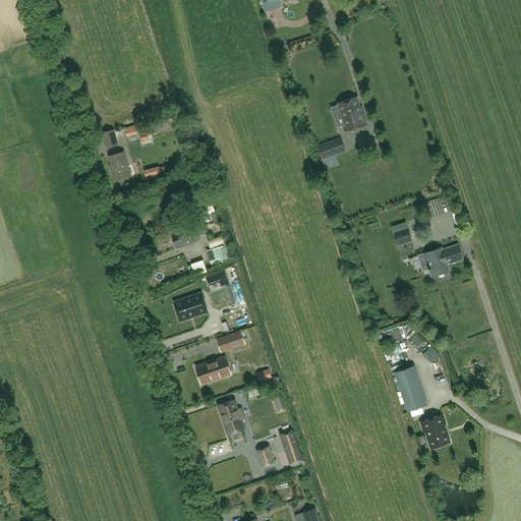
[(261,0),(266,15),(270,13),(269,10),(280,6),(278,0),(261,0)]
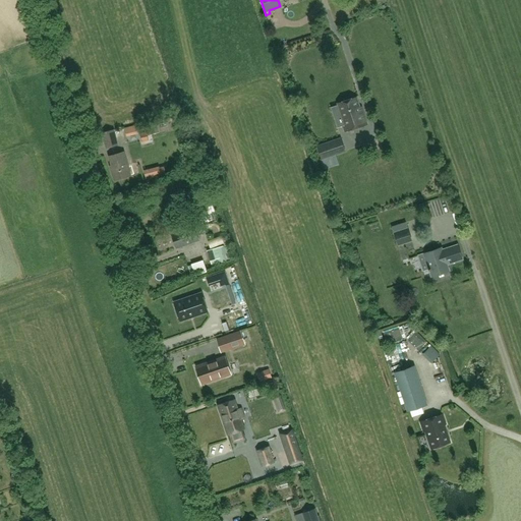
[(340,115),(345,131),(367,124),(363,114),(362,115),(356,98),(338,104),(341,114),(340,115)]
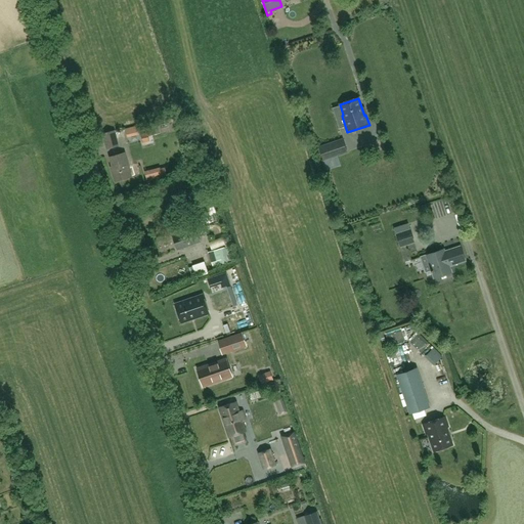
[(114,131),(103,134),(107,149),(118,146),(114,131)]
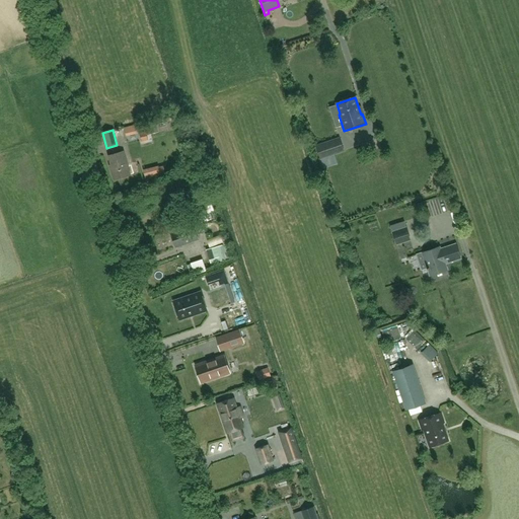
[(316,146),(320,158),(332,154),(328,142),(316,146)]
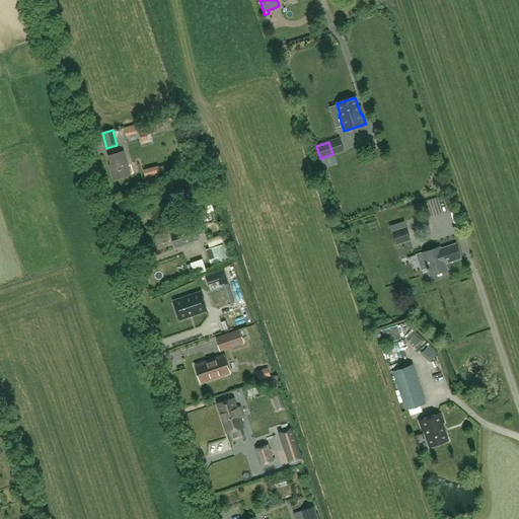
[(122,152),(108,156),(112,165),(109,165),(115,180),(130,175),(126,160),(125,161),(122,152)]
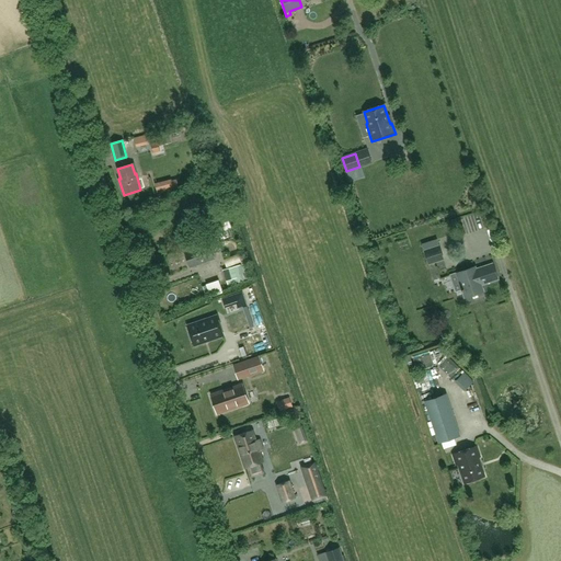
[(173,180),(165,182),(155,184),(158,194),(168,192),(174,190),(180,189),(178,180),(173,181),(173,180)]
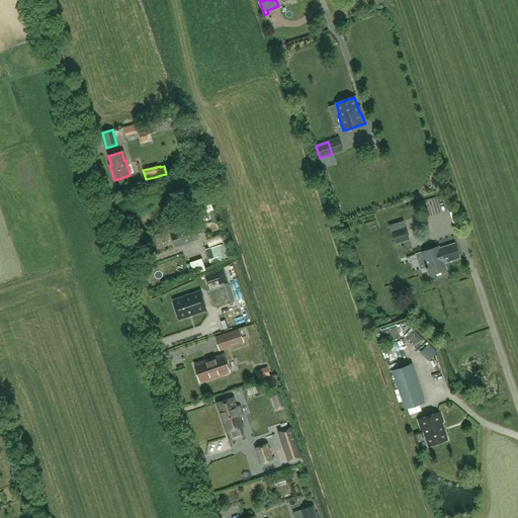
[(203,172),(196,174),(200,184),(196,185),(198,193),(202,191),(204,198),(208,197),(206,191),(208,191),(205,182),(206,182),(203,172)]
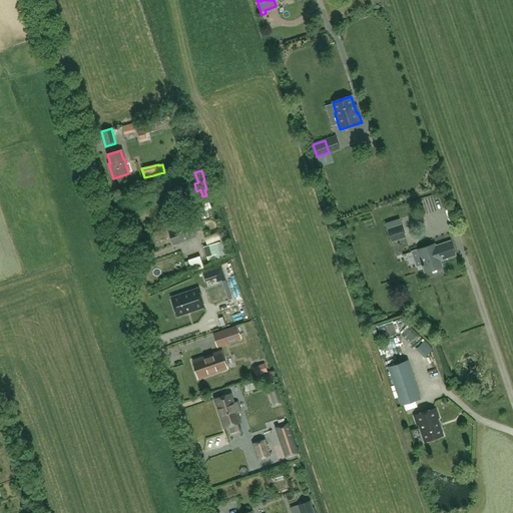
[(204,203),(192,208),(194,215),(207,210),(210,218),(214,216),(211,208),(206,209),(204,203)]
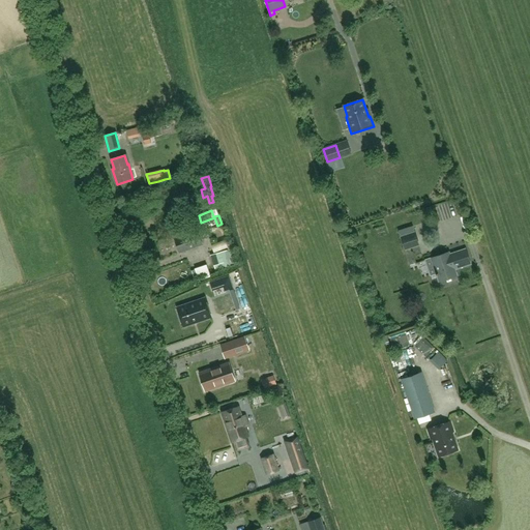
[(202,244),(197,231),(178,237),(182,252),(202,244)]
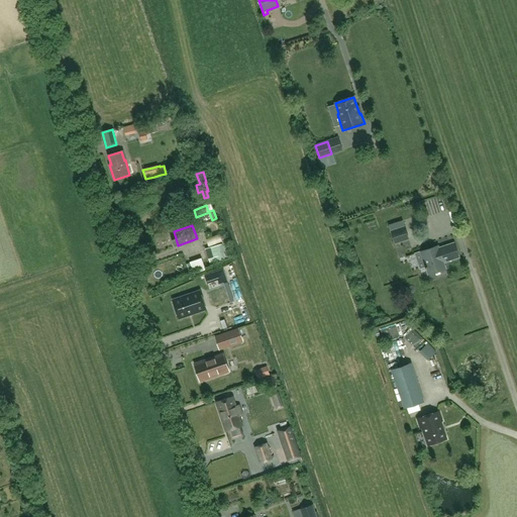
[(395,243),(409,238),(405,227),(391,231),(395,243)]
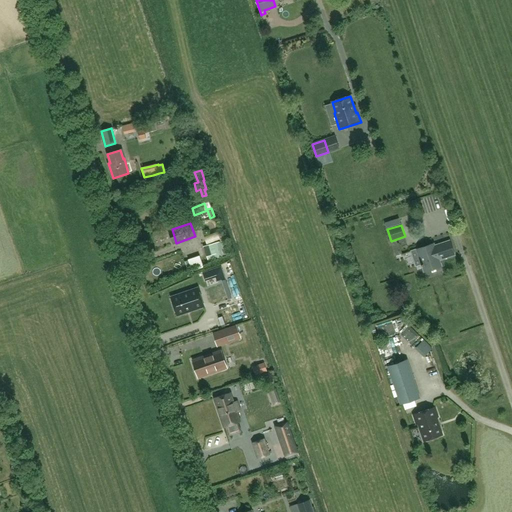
[(434,244),(417,250),(424,272),(441,267),(439,261),(455,256),(450,241),(435,246),(434,244)]
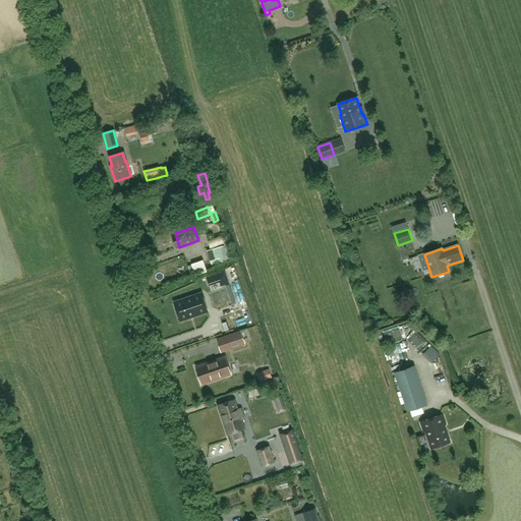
[(212,265),(219,264),(218,261),(221,259),(217,248),(207,251),(210,263),(211,263),(212,265)]
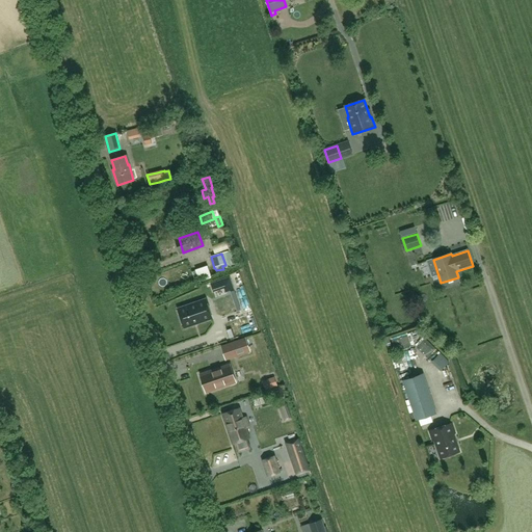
[(206,299),(178,309),(184,327),(212,318),(206,299)]
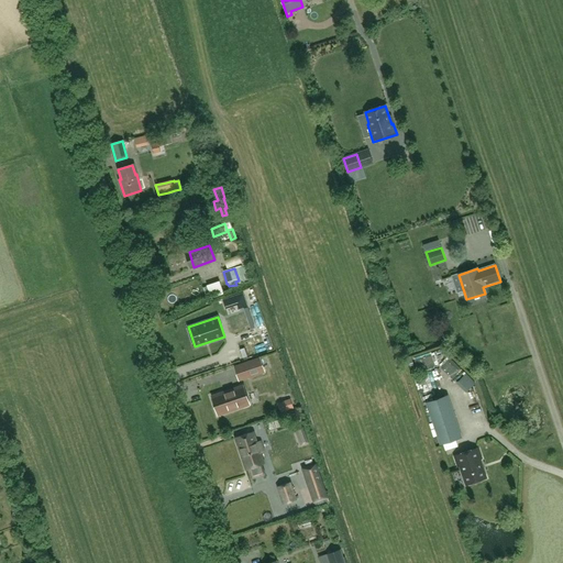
[(262,334),(236,343),(242,360),(267,351),(262,334)]
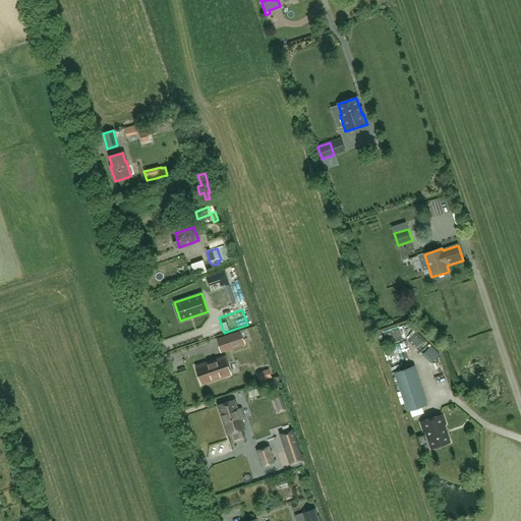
[(241,332),(228,336),(218,340),(222,352),(232,348),(245,344),(241,332)]
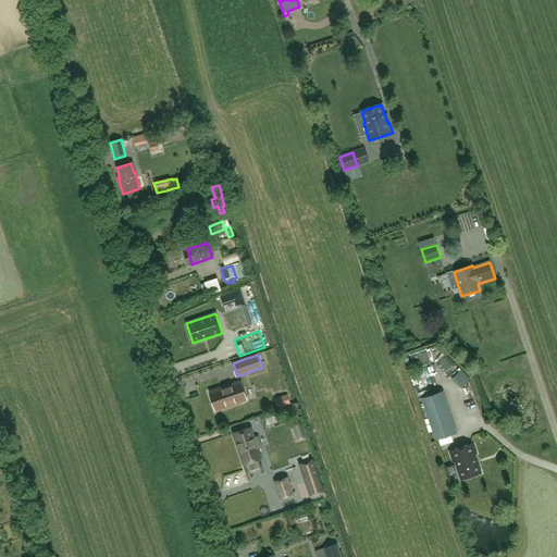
[(210,393),(215,410),(247,399),(240,382),(210,393)]
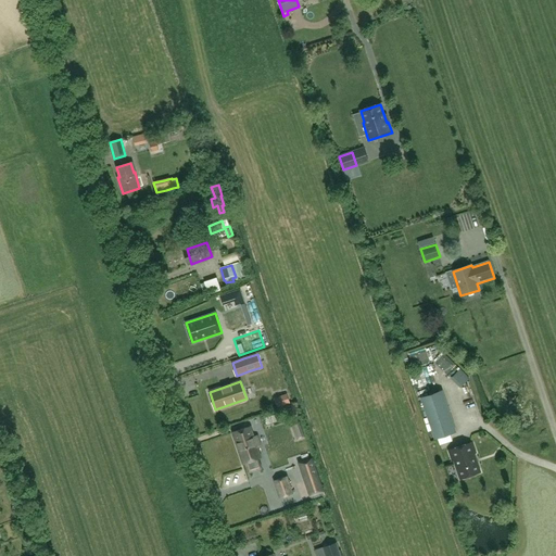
[(456,432),(442,391),(421,397),(436,439),(456,432)]
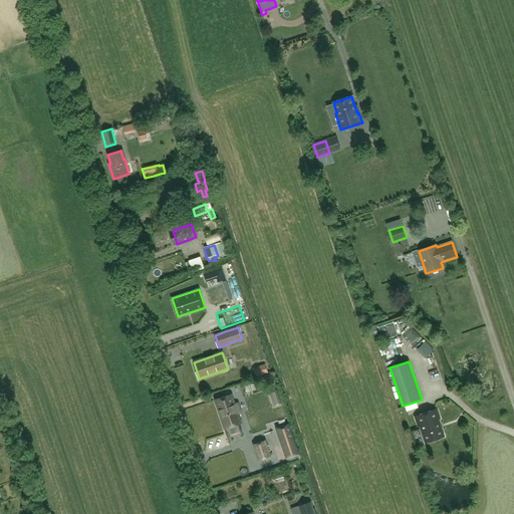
[(232,395),(215,400),(225,429),(241,424),(238,414),(242,412),(239,404),(235,405),(232,395)]
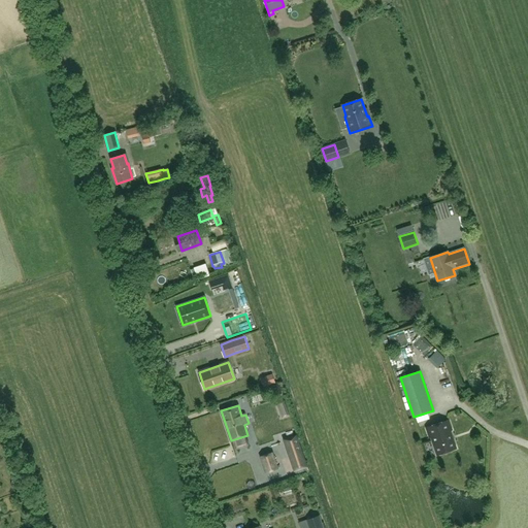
[(452,430),(449,420),(427,427),(430,437),(431,437),(437,455),(456,449),(450,431),(452,430)]
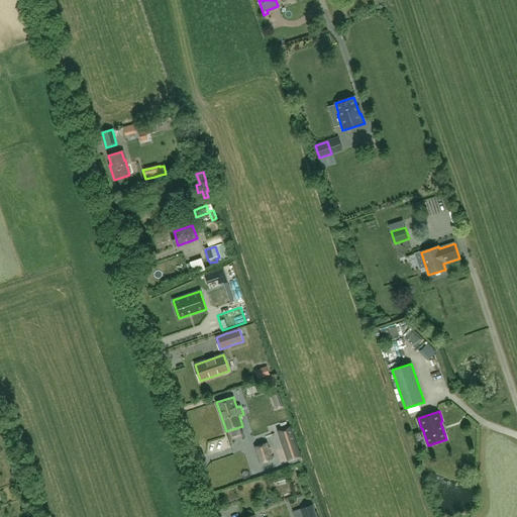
[(279,430),(284,445),(295,441),(290,427),(279,430)]
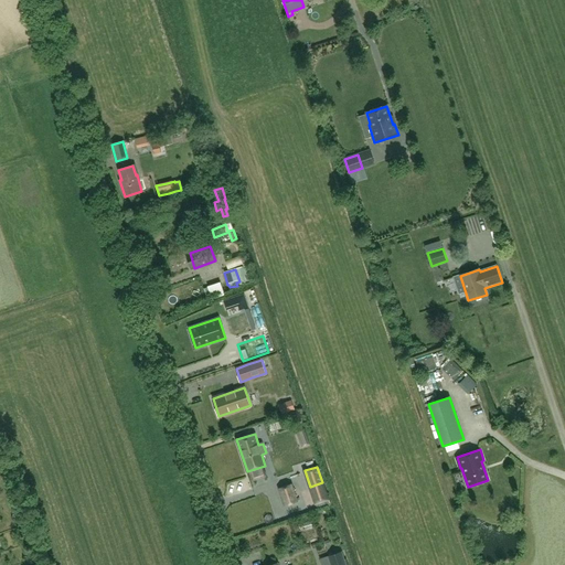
[(279,489),(285,505),(297,501),(291,484),(279,489)]
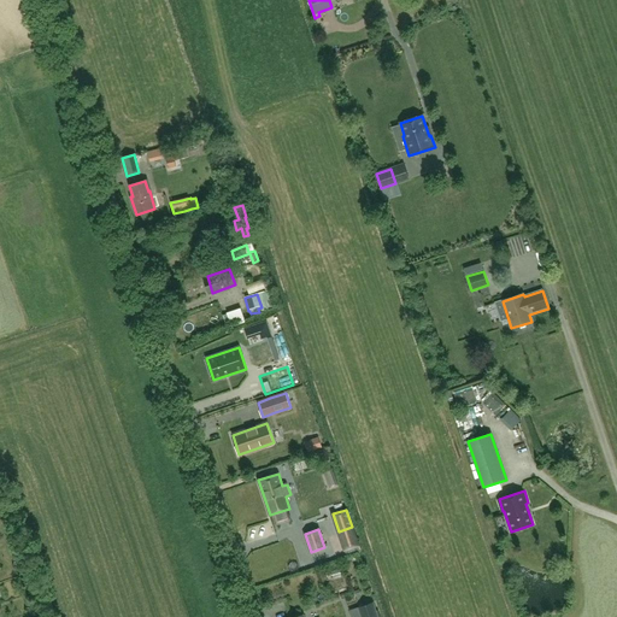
[(378,616),(374,601),(358,607),(362,616),(378,616)]
